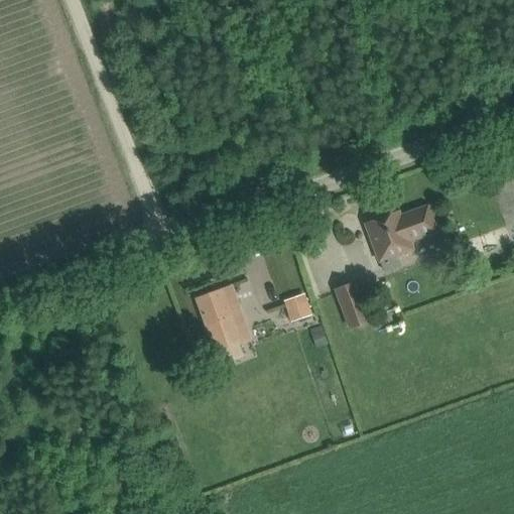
[(438,232),(435,223),(428,204),(398,215),(397,210),(365,222),(379,261),(380,260),(383,270),(399,265),(395,255),(413,249),(411,242),(438,232)]
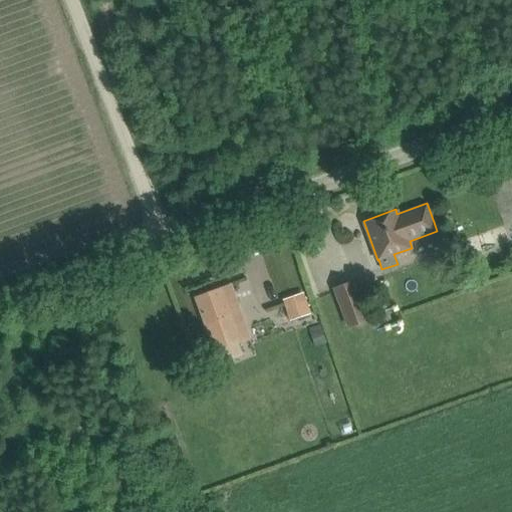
[(332,287),(346,325),(367,317),(353,279),(332,287)]
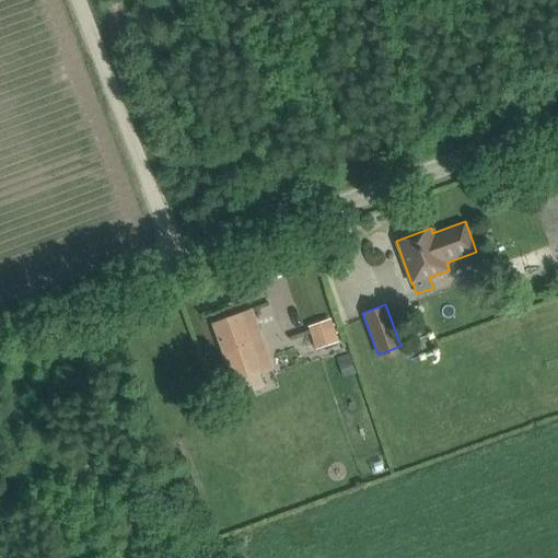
[(212,323),(220,344),(233,380),(259,370),(255,358),(267,353),(251,309),(212,323)]
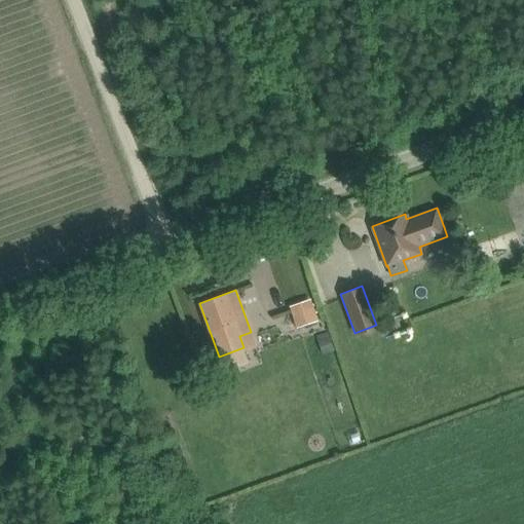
[(289,304),(295,326),(315,320),(308,298),(289,304)]
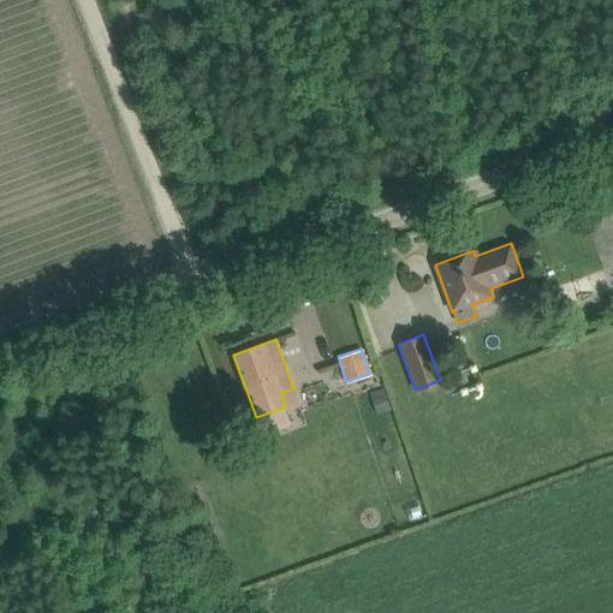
[(368,391),(375,411),(388,406),(381,387),(368,391)]
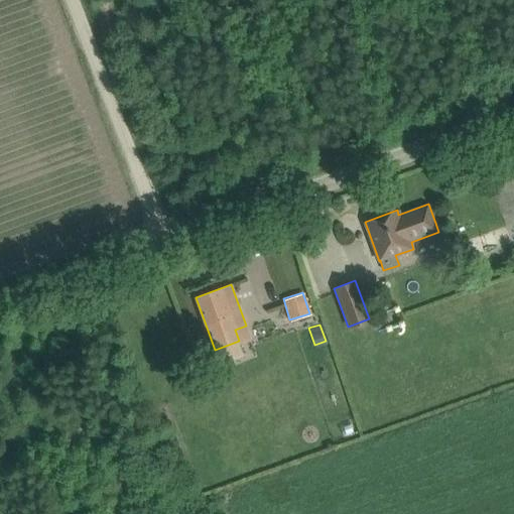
All buildings are outlined.
